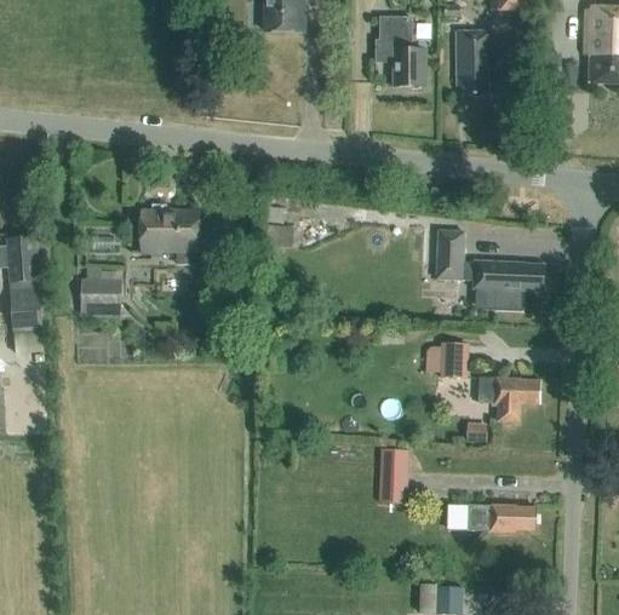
[(262,0),(263,30),(298,29),(298,11),(302,11),(301,0),(262,0)]
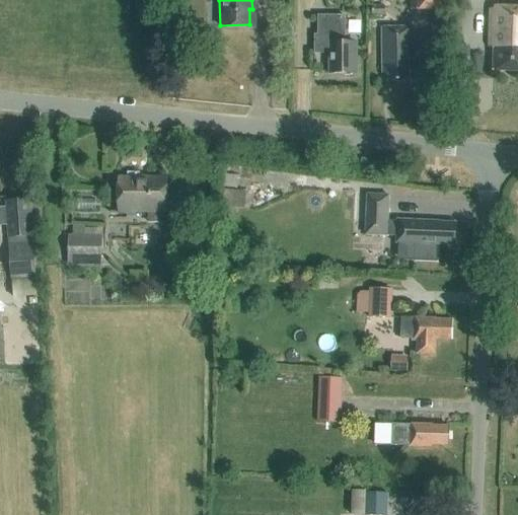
[(384,12),(384,3),(370,3),(371,12),(384,12)]
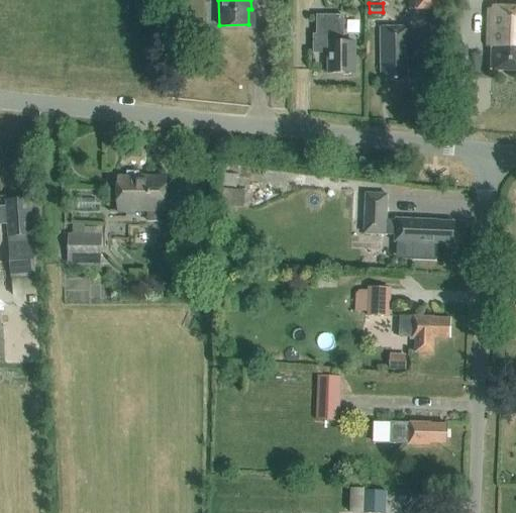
[(515,5),(488,4),(487,44),(491,45),(490,68),(515,68),(515,5)]
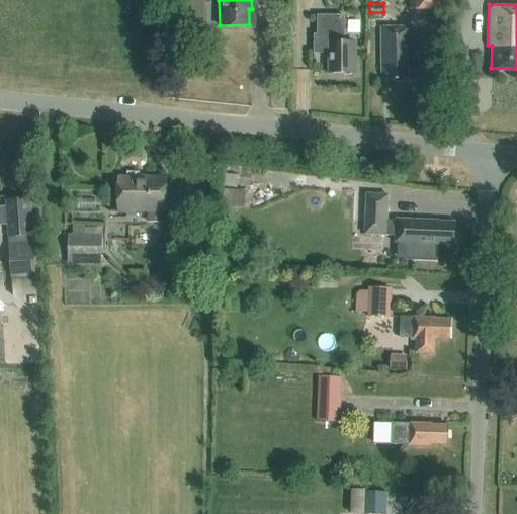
[(343,39),(343,13),(317,13),(317,32),(314,32),(314,49),(329,49),(328,70),(354,70),(354,39),(343,39)]
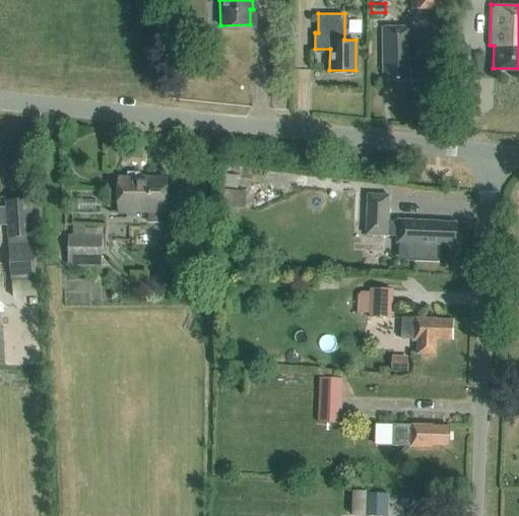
[(407,56),(413,56),(413,25),(383,24),(382,70),(388,70),(388,78),(407,78),(407,56)]
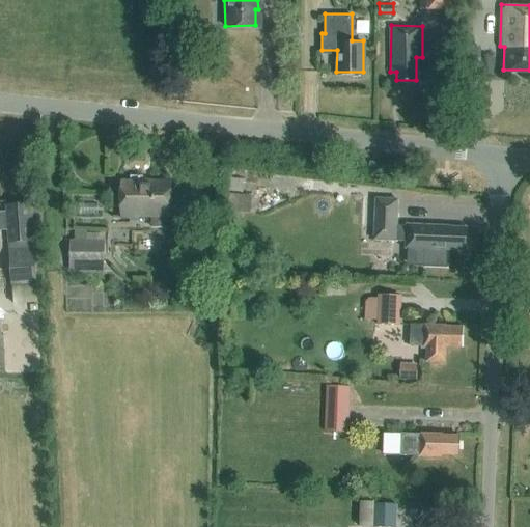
[(230,174),(228,205),(252,206),(254,175),(230,174)]
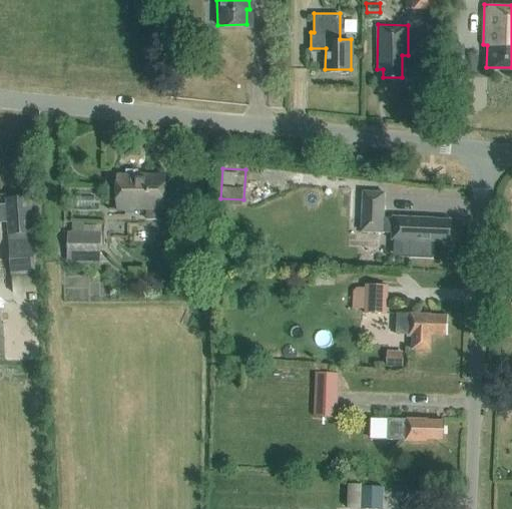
[(131,204),(148,205),(147,213),(150,216),(158,216),(160,214),(160,205),(162,205),(163,174),(116,172),(115,206),(131,207),(131,204)]
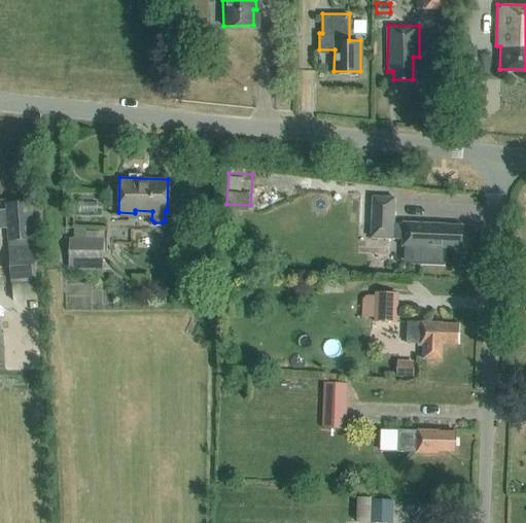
[(371,222),(371,236),(402,237),(402,243),(404,243),(420,243),(419,262),(443,263),(444,243),(461,244),(461,224),(445,223),(445,222),(423,221),(423,222),(393,220),(394,196),(373,195),(371,222)]
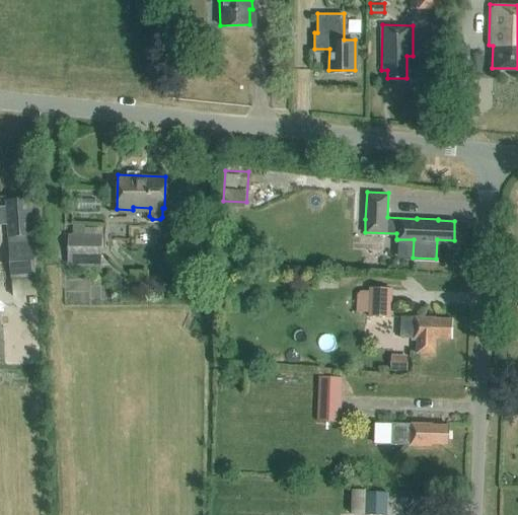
[(35,276),(30,197),(4,198),(6,235),(7,235),(10,278),(35,276)]
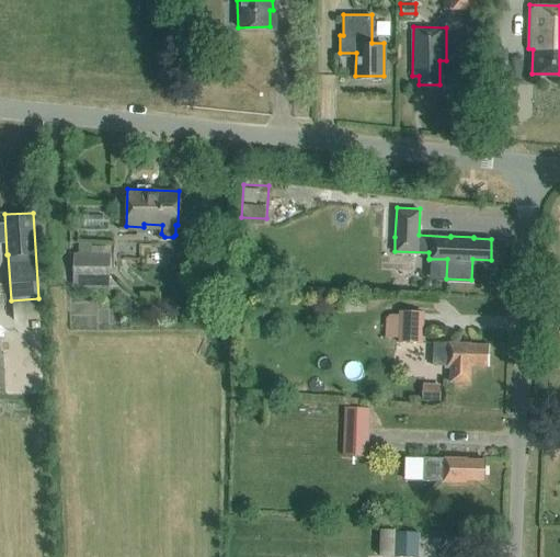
[(91,241),(77,240),(77,250),(73,250),(72,277),(109,280),(110,251),(107,251),(109,243),(91,242),(91,241)]
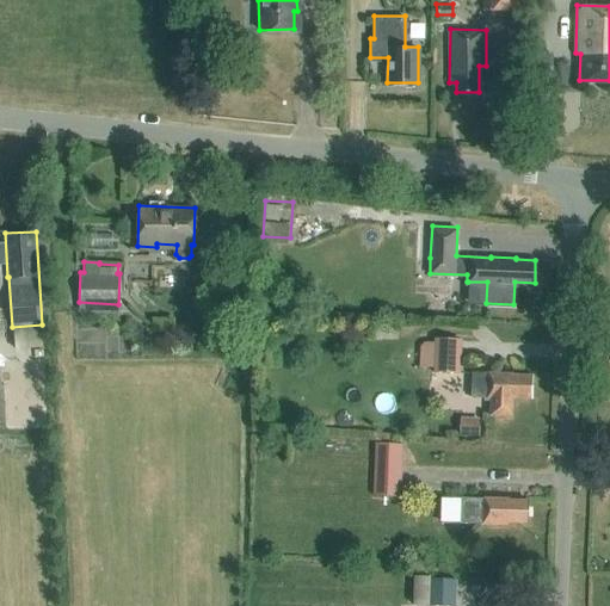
[(435,340),(433,364),(433,370),(436,371),(454,371),(457,371),(458,338),(435,336),(435,340)]
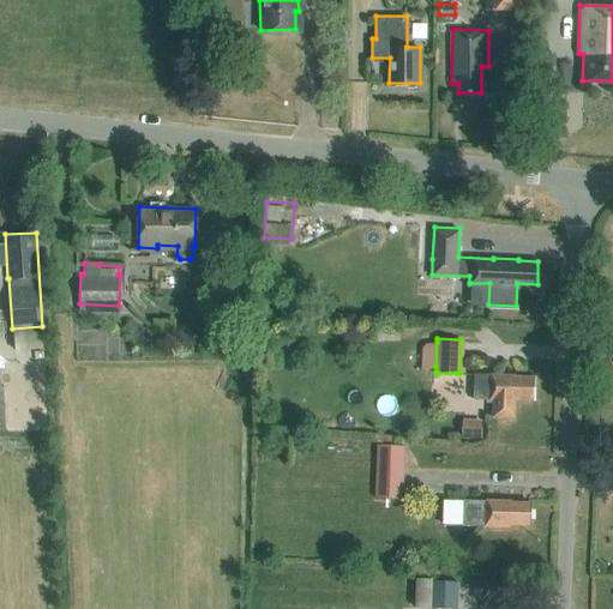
[(490,374),(475,373),(474,398),(487,398),(487,401),(493,401),(493,416),(515,416),(515,398),(534,398),(534,375),(515,374),(490,373),(490,374)]
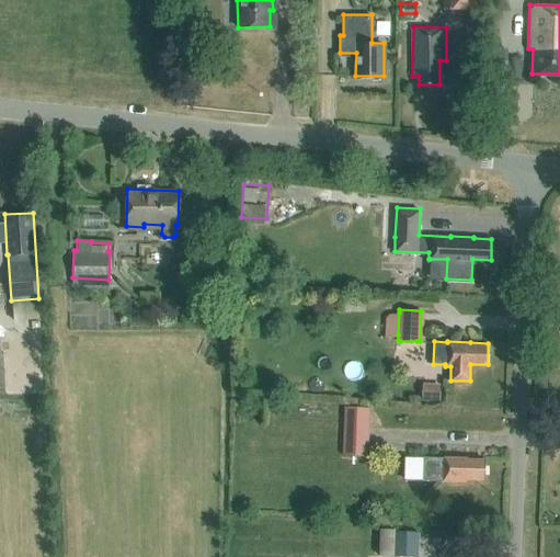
[(440,382),(422,381),(421,398),(440,399),(440,382)]
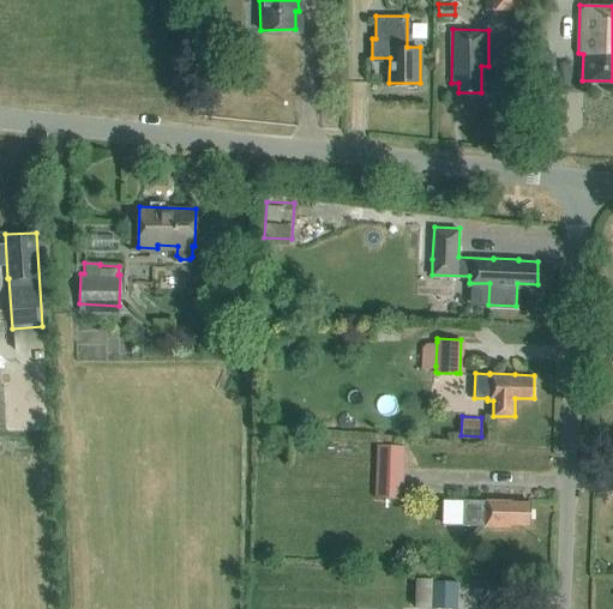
[(403,445),(377,444),(376,495),(402,495),(403,445)]
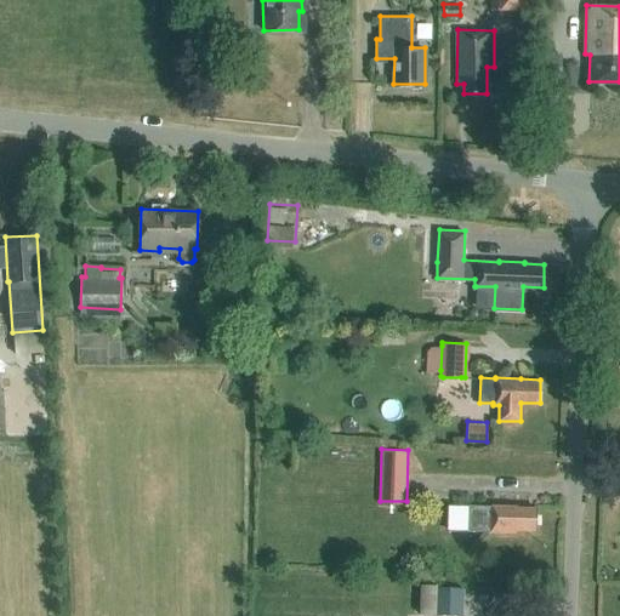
[(517,505),(471,503),(464,503),(460,503),(459,512),(449,512),(448,530),(470,531),(516,532),(516,529),(536,530),(536,507),(517,507),(517,505)]
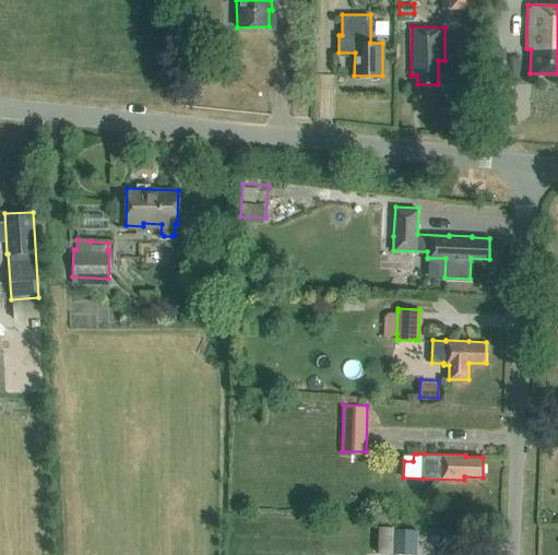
[(416,528),(392,528),(392,554),(416,554),(416,528)]
